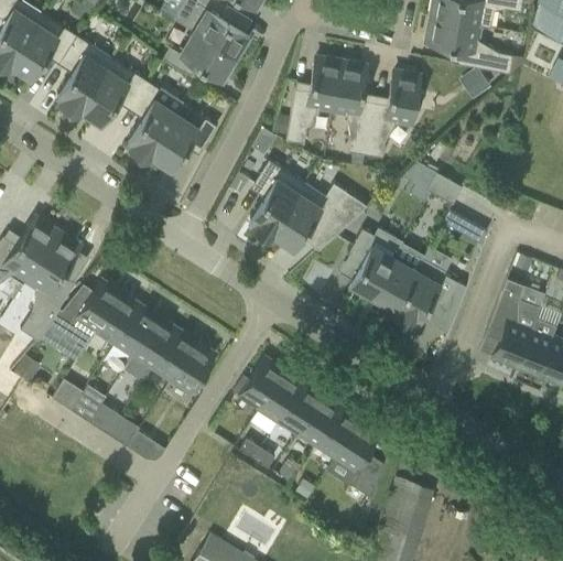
[(0,63),(7,67),(42,13),(21,0),(0,0),(0,19),(4,21),(0,27),(0,63)]
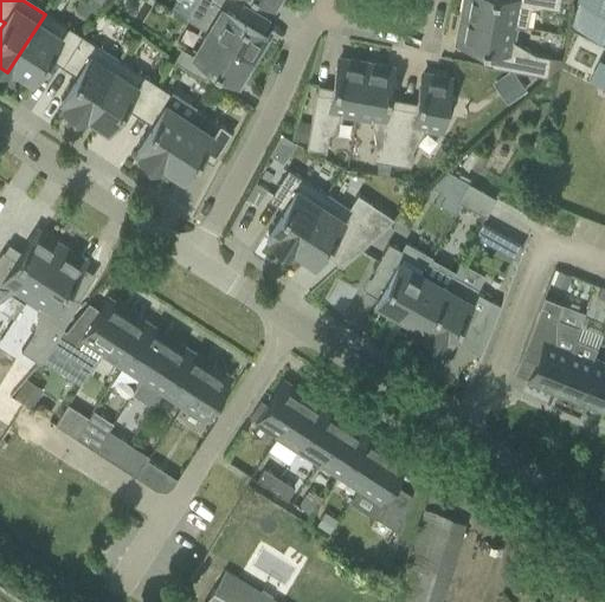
[(205,32),(255,62),(266,44),(263,41),(265,36),(237,18),(244,6),(236,1),(235,0),(199,0),(187,20),(205,32)]
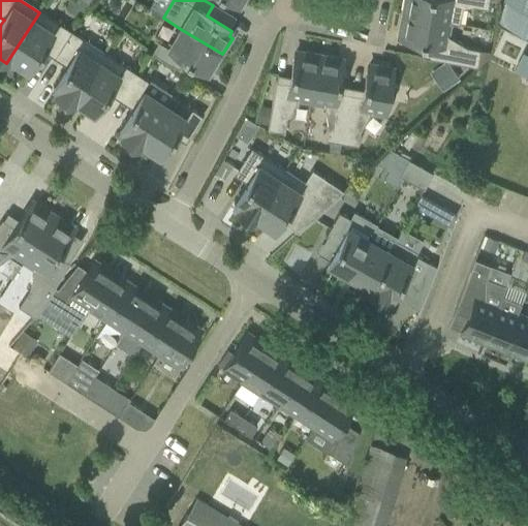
[(489,0),(405,0),(403,17),(451,25),(460,26),(462,10),(473,7),(488,10),(489,0)]
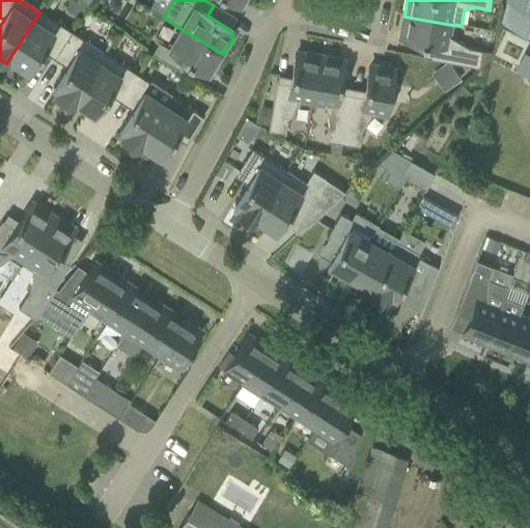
[(529,0),(508,0),(506,10),(529,18),(529,0)]
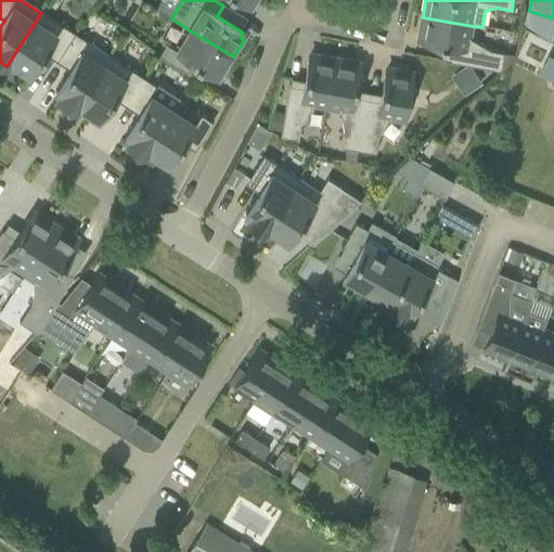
[(61,58),(75,35),(41,13),(7,66),(21,75),(23,71),(30,76),(48,49),(61,58)]
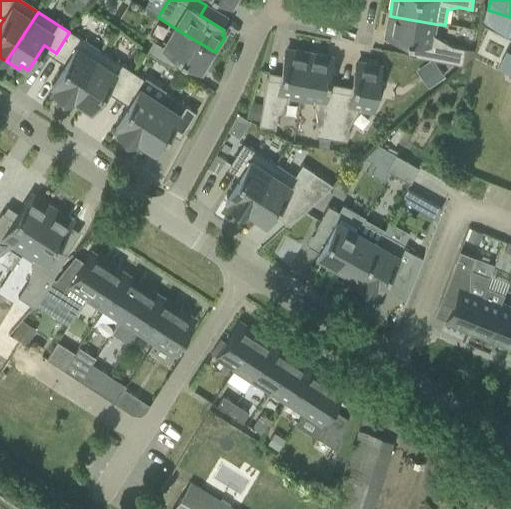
[(436,24),(390,16),(387,33),(391,34),(390,40),(417,45),(414,58),(462,66),(465,49),(451,47),(433,36),(436,24)]
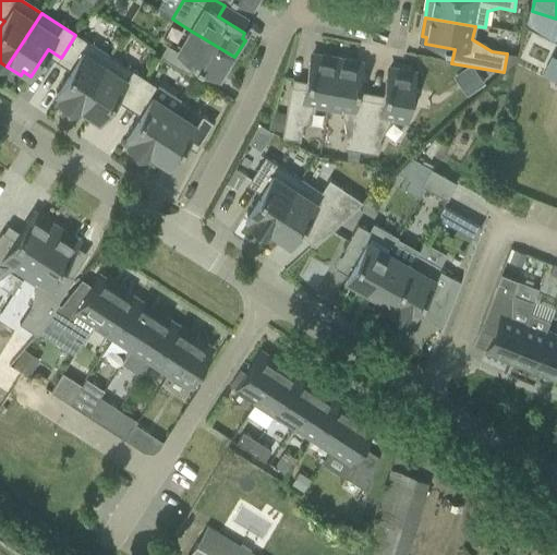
[(167,46),(160,58),(184,72),(191,61),(218,77),(221,72),(225,74),(234,57),(189,29),(176,51),(167,46)]
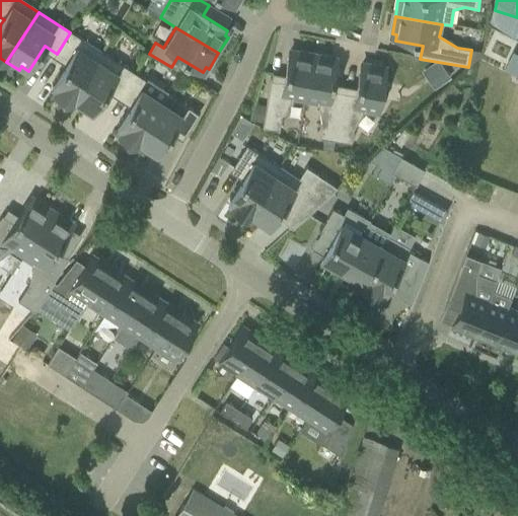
[(71,103),(103,54),(70,32),(57,54),(68,62),(53,86),(57,89),(55,93),(71,103)]
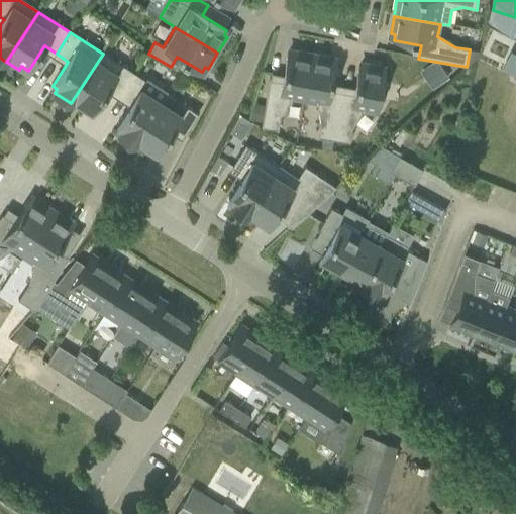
[(291,100),(304,102),(312,56),(294,53),(294,57),(288,56),(283,83),(270,81),(262,128),(279,131),(281,117),(291,100)]
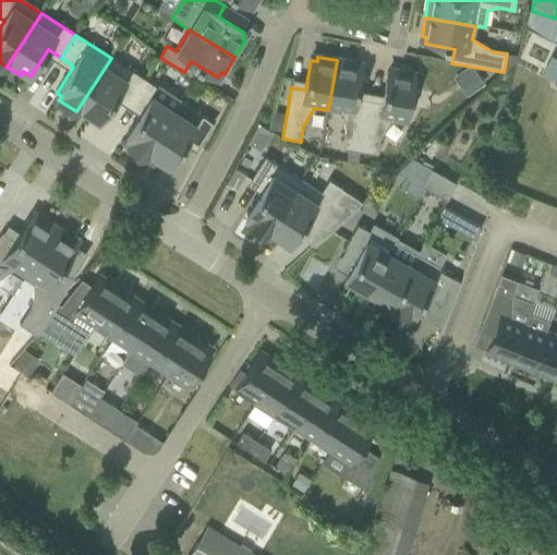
[(130,103),(145,80),(111,58),(76,111),(91,120),(93,117),(100,121),(117,95),(130,103)]
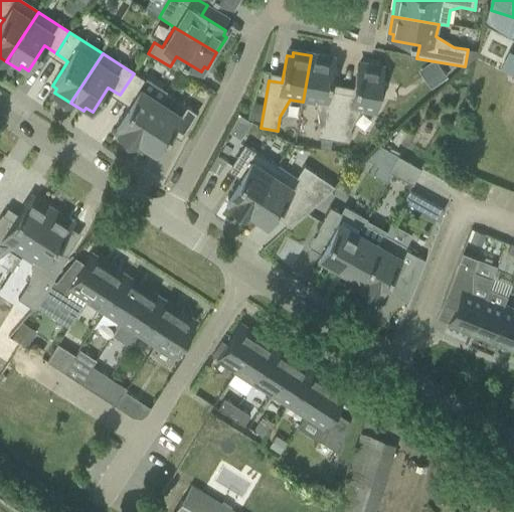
[(329,58),(311,55),(303,102),(316,104),(319,123),(317,138),(333,141),(341,93),(329,91),(334,63),(328,62),(329,58)]
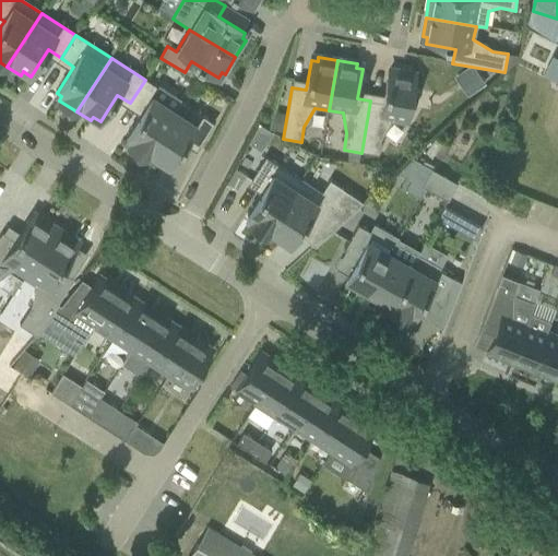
[(383,104),(370,101),(361,153),(379,155),(381,141),(392,121),(407,125),(411,107),(415,107),(418,93),(413,92),(416,79),(411,78),(411,73),(395,70),(394,74),(389,73),(383,104)]
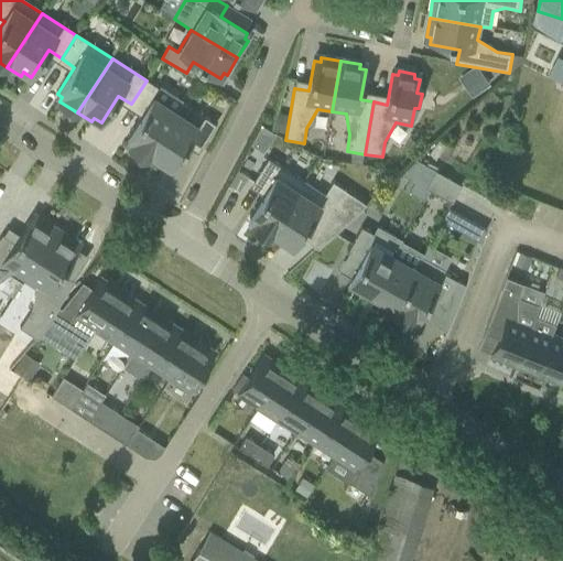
[(148,159),(175,112),(154,99),(160,89),(147,81),(131,104),(144,112),(127,139),(132,142),(129,147),(148,159)]
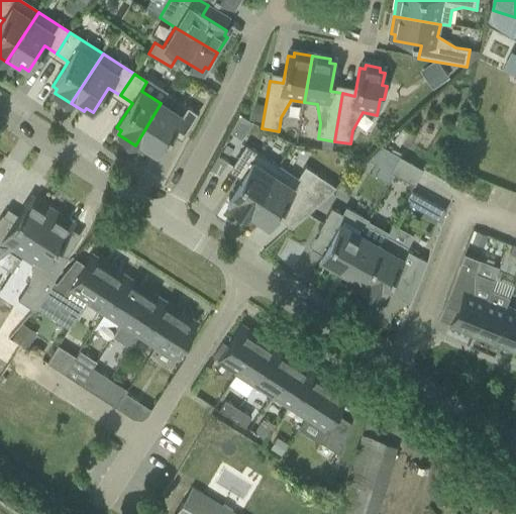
[(161,103),(135,145),(147,152),(150,149),(157,153),(173,129),(185,137),(199,116),(167,95),(161,103)]
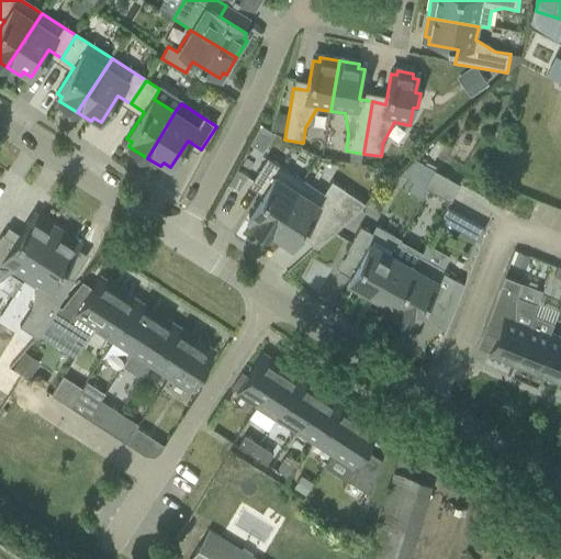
[(261,126),(250,146),(264,153),(273,134),(272,133),(261,126)]
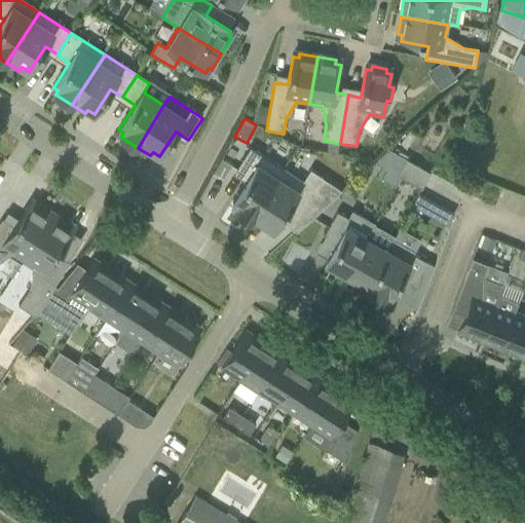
[(234,211),(250,220),(282,170),(251,149),(236,171),(249,179),(232,203),(237,207),(234,211)]
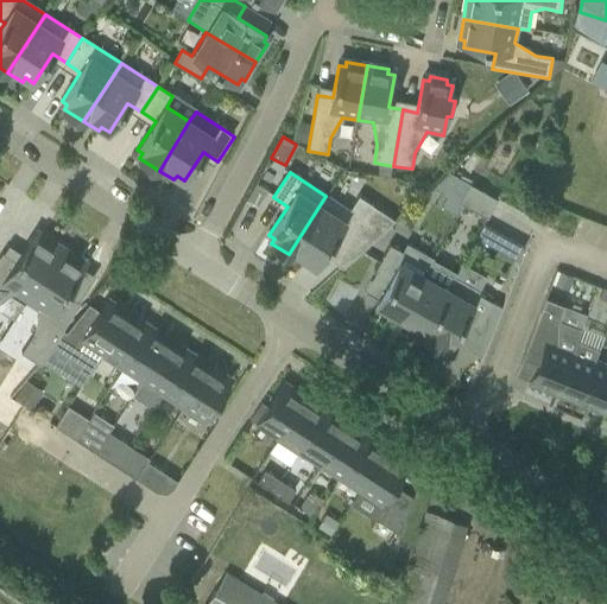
[(498,202),(470,186),(460,204),(487,220),(498,202)]
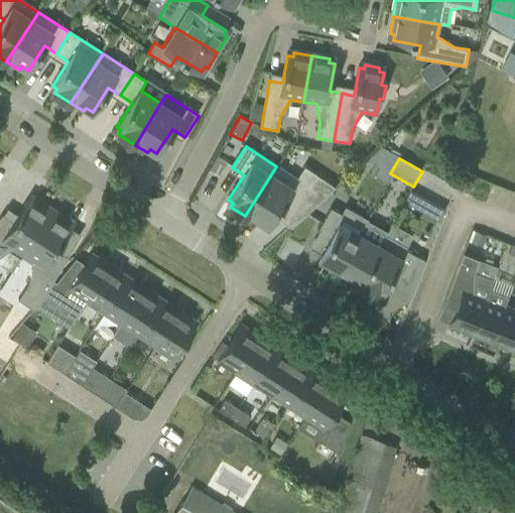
[(309,187),(276,166),(245,216),(259,225),(261,222),(268,226),(284,202),(305,215),(336,187),(316,175),(309,187)]
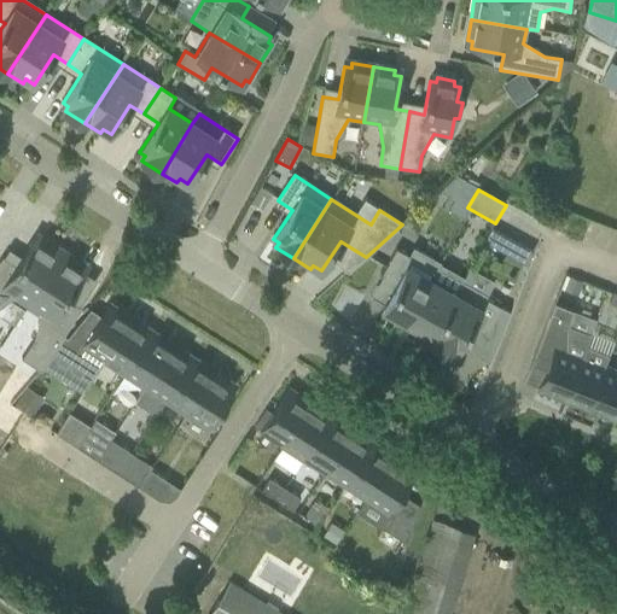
[(488,249),(527,261),(531,246),(493,234),(488,249)]
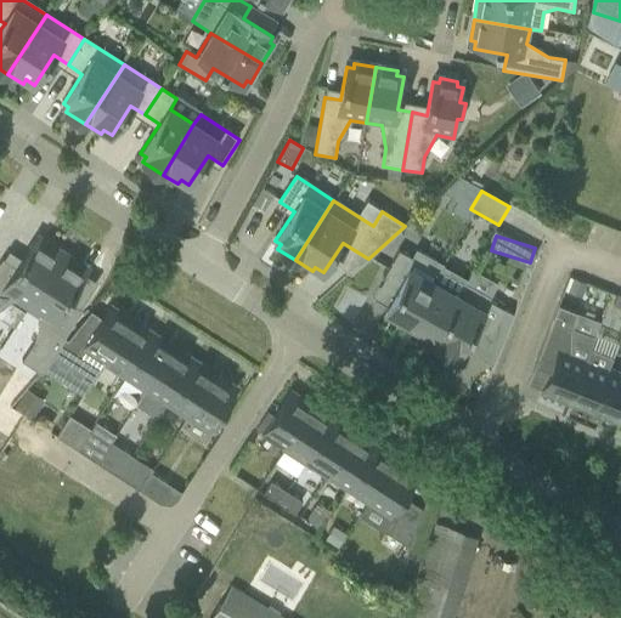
[(0,311),(15,301),(28,310),(63,254),(45,242),(43,247),(35,242),(17,270),(3,260),(0,264),(0,311)]
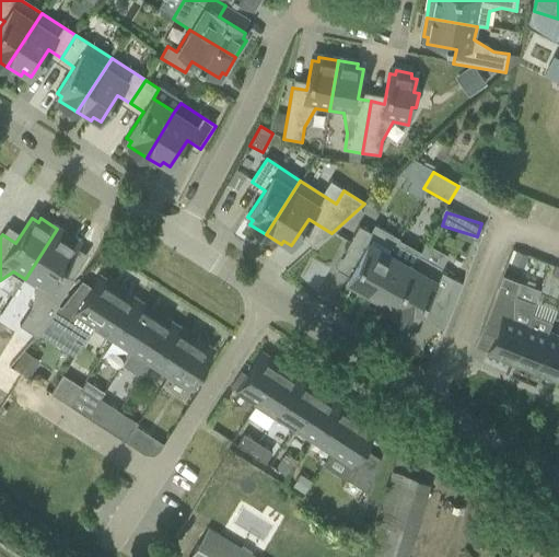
[(347,250),(360,257),(347,281),(354,286),(352,290),(368,298),(391,256),(399,241),(375,228),(372,234),(359,227),(347,250)]
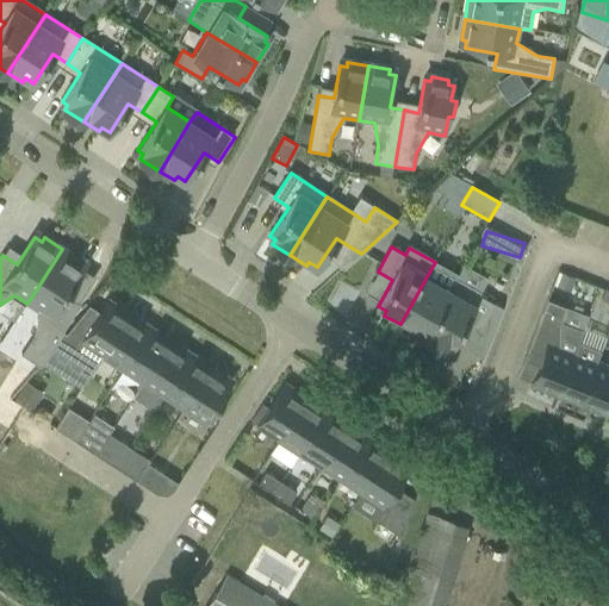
[(62,249),(28,304),(39,311),(35,336),(22,355),(41,368),(54,349),(63,333),(81,305),(67,297),(85,269),(78,264),(80,261),(62,249)]
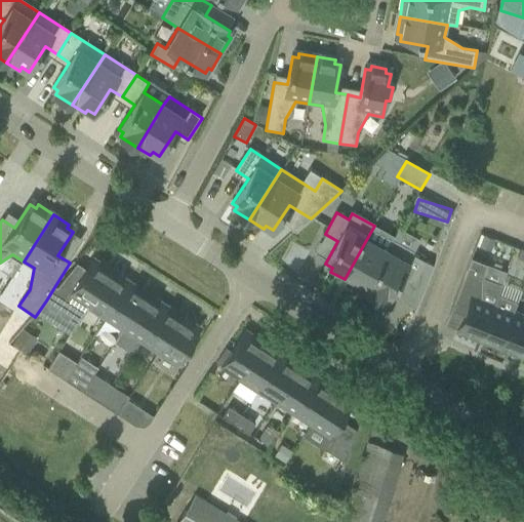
[(345,279),(358,287),(361,283),(367,287),(388,251),(387,251),(366,240),(345,279)]
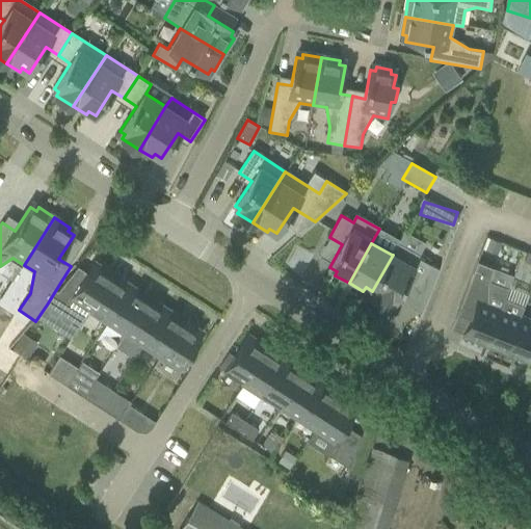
[(393,255),(372,291),(373,291),(370,295),(389,306),(391,301),(394,302),(406,280),(419,287),(431,266),(418,259),(420,256),(398,243),(392,255),(393,255)]
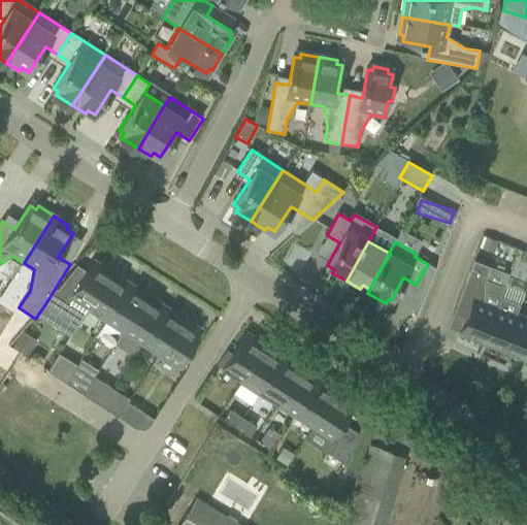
[(55,289),(46,302),(71,319),(64,331),(71,335),(70,336),(71,336),(79,324),(88,309),(110,275),(103,271),(103,267),(94,261),(87,272),(77,266),(58,291),(55,289)]
